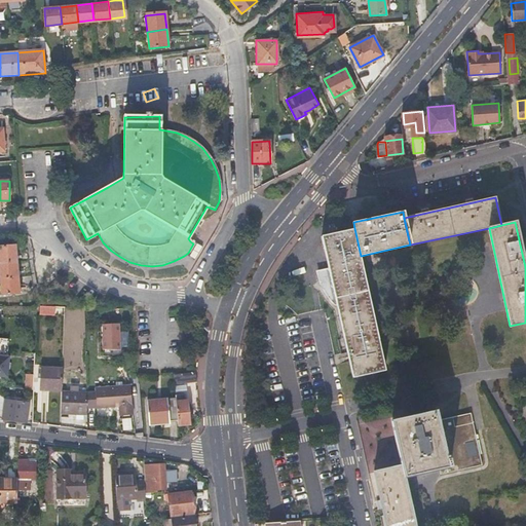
[(361,256),(354,228),(322,236),(351,377),(384,370),(361,256)]
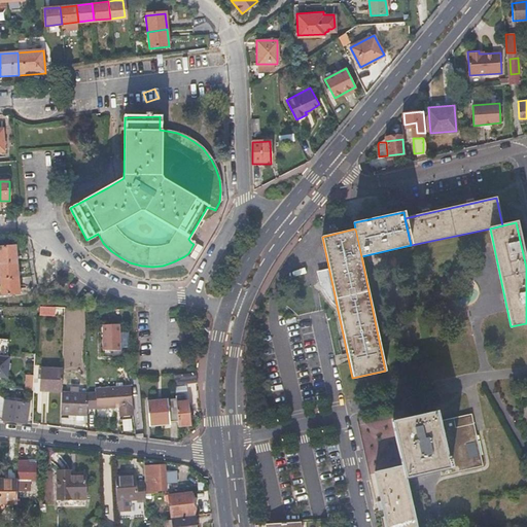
[(195,244),(188,256),(195,259),(201,246),(195,244)]
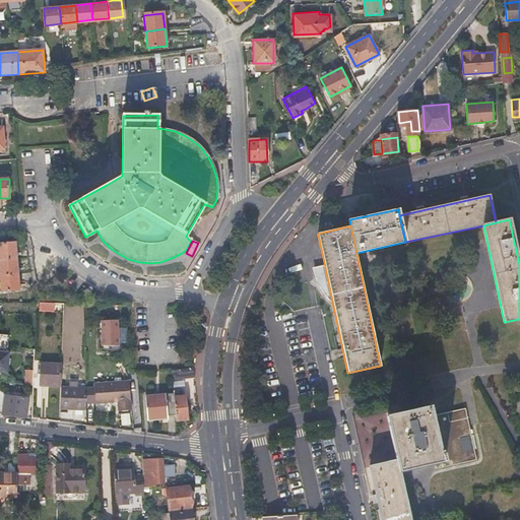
[(0,260),(16,259),(15,244),(0,244),(0,260)]
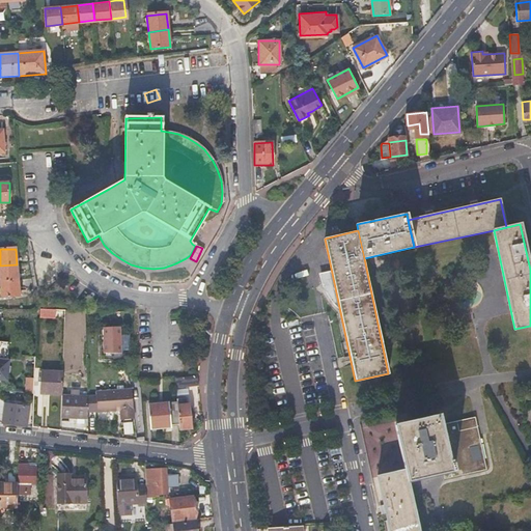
[(0,279),(0,282),(18,281),(17,264),(0,266),(0,279)]
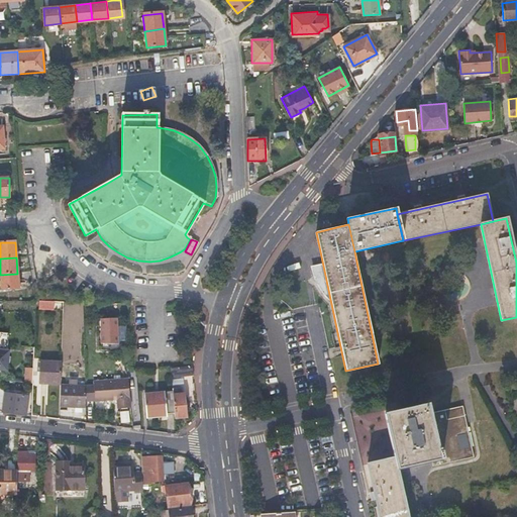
[(18,288),(17,274),(0,275),(1,289),(18,288)]
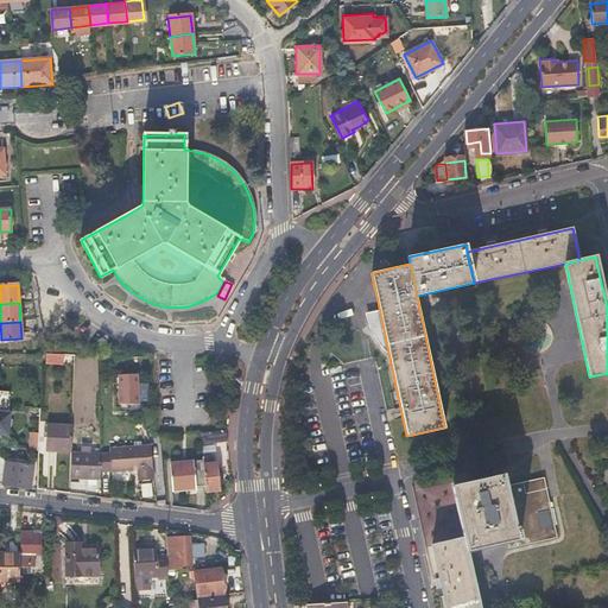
[(43,365),(62,365),(62,354),(43,354),(43,365)]
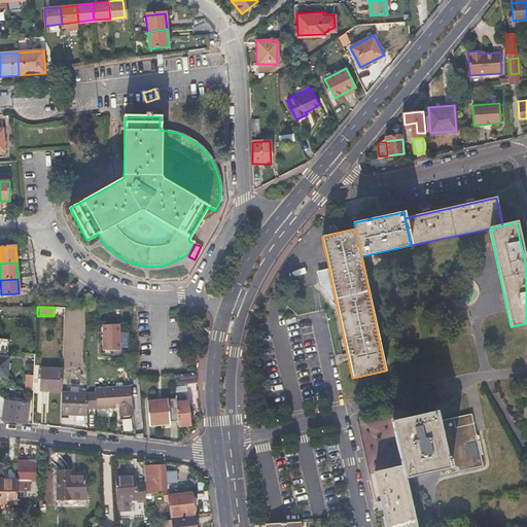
[(114,335),(114,330),(114,326),(102,326),(102,350),(110,350),(110,335),(114,335)]
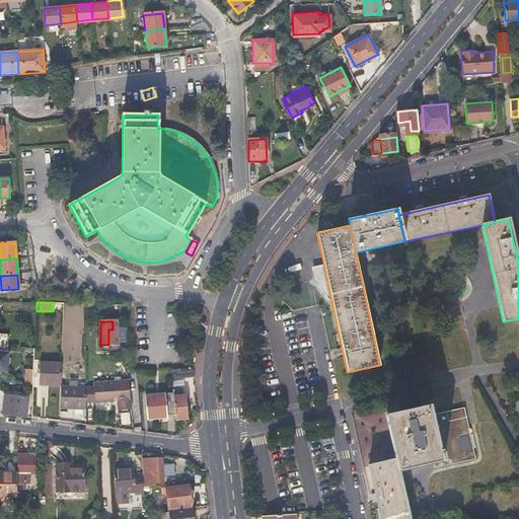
[(0,369),(7,370),(8,352),(0,351),(0,369)]
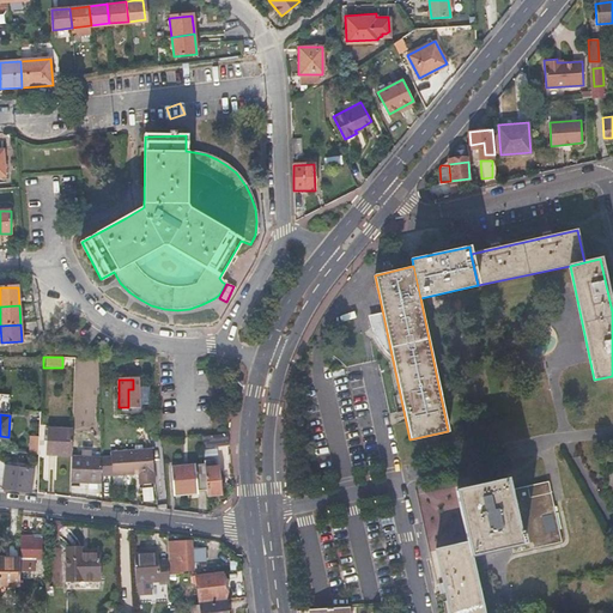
[(43,455),(56,455),(68,455),(70,429),(43,429),(43,455)]
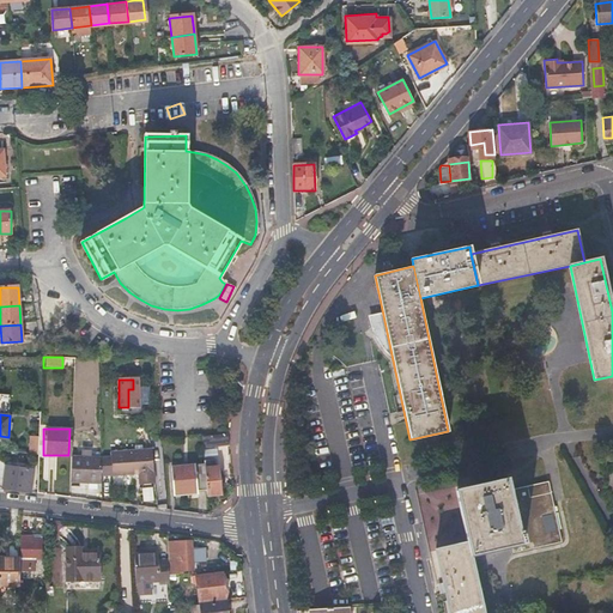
[(200,436),(201,449),(228,447),(226,435),(200,436)]
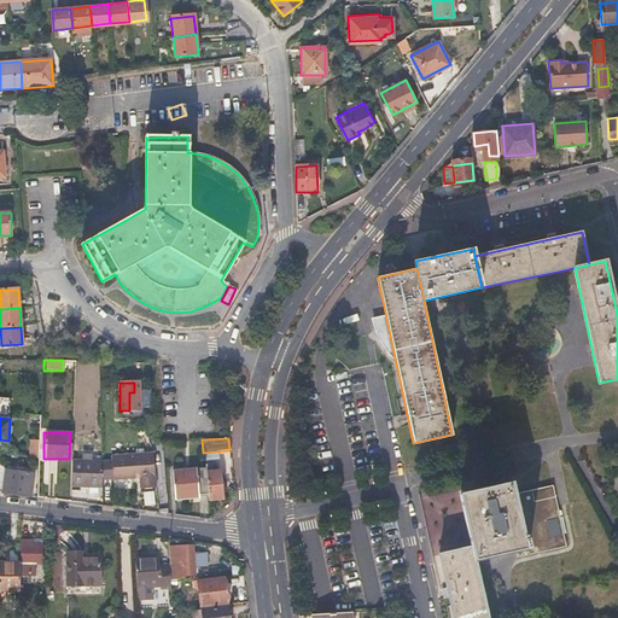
[(29,439),(27,458),(35,459),(38,439),(29,439)]
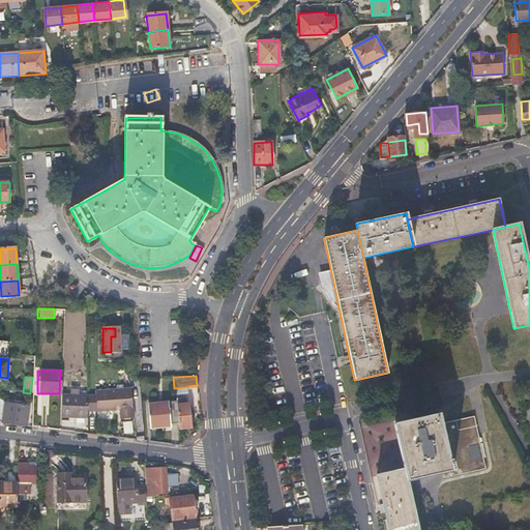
[(118,409),(118,413),(119,417),(133,416),(130,389),(129,388),(95,389),(96,410),(118,409)]
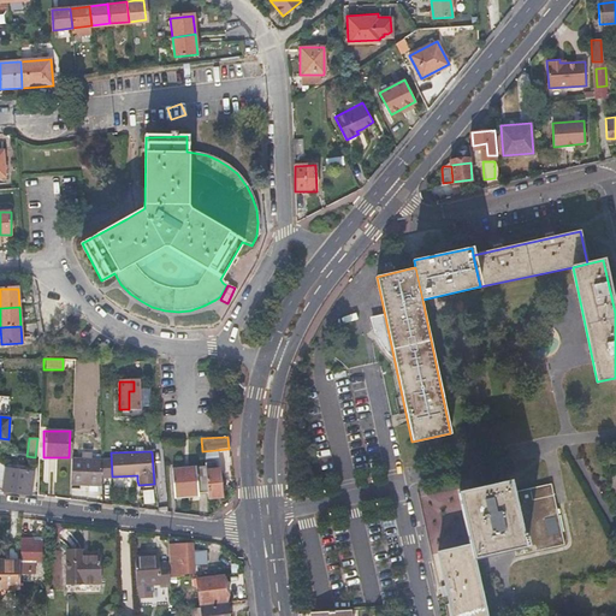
[(99,458),(84,458),(69,458),(69,484),(99,485),(99,458)]
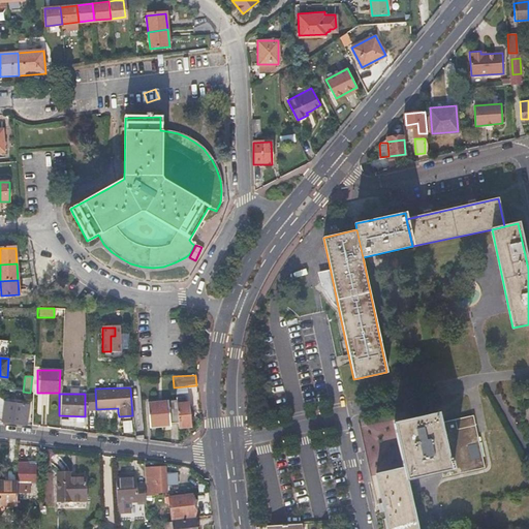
[(175,399),(178,430),(190,429),(188,404),(185,403),(184,398),(175,399)]
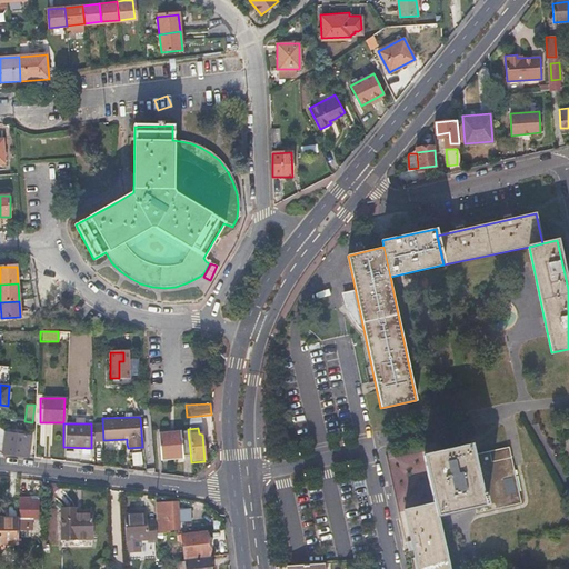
[(178,458),(177,431),(158,432),(159,459),(178,458)]
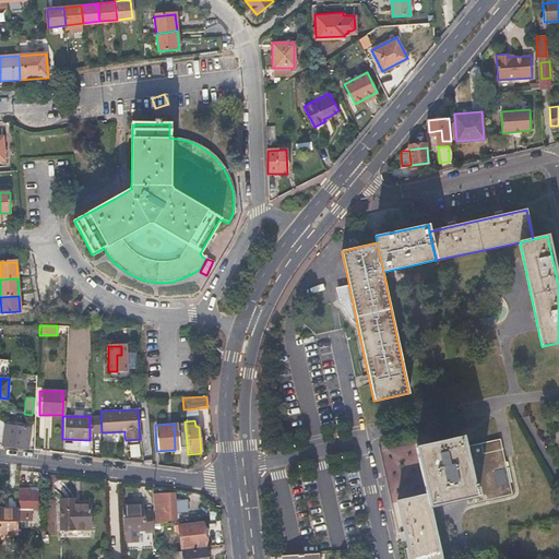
[(15,447),(15,427),(2,426),(1,444),(15,447)]
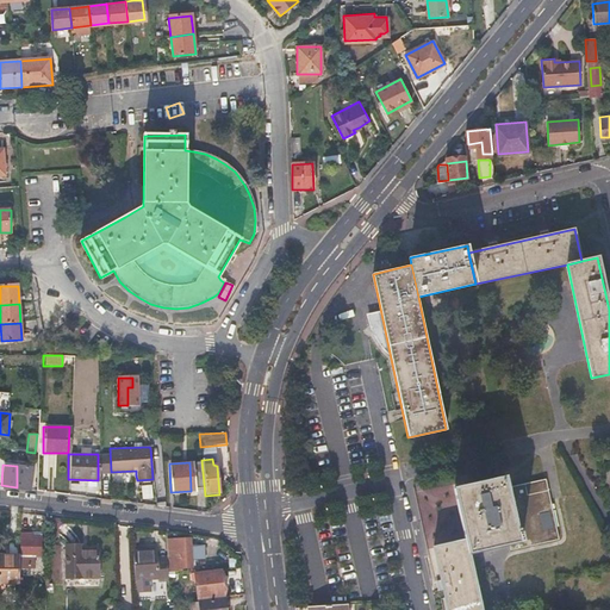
[(17,466),(17,487),(25,489),(25,483),(32,484),(32,467),(17,466)]
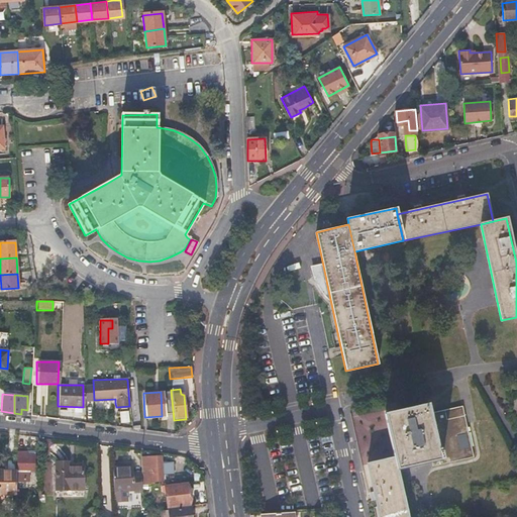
[(385,414),(395,458),(397,469),(431,460),(440,458),(431,419),(428,405),(385,414)]
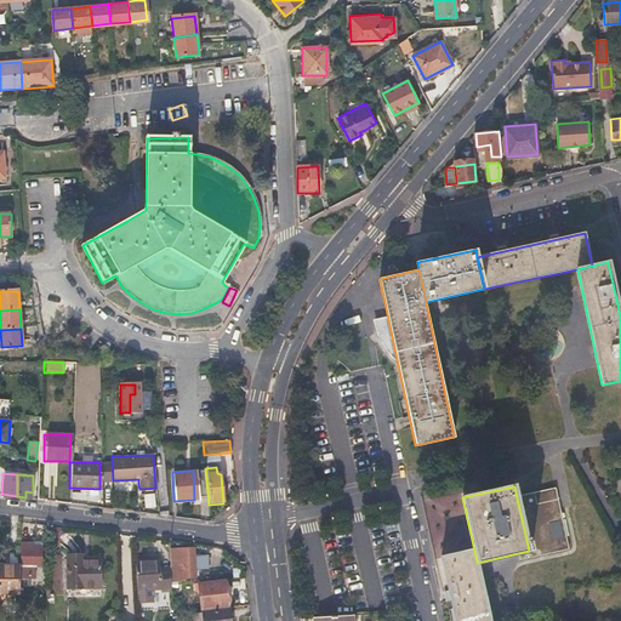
[(142,494),(142,508),(154,507),(154,494),(142,494)]
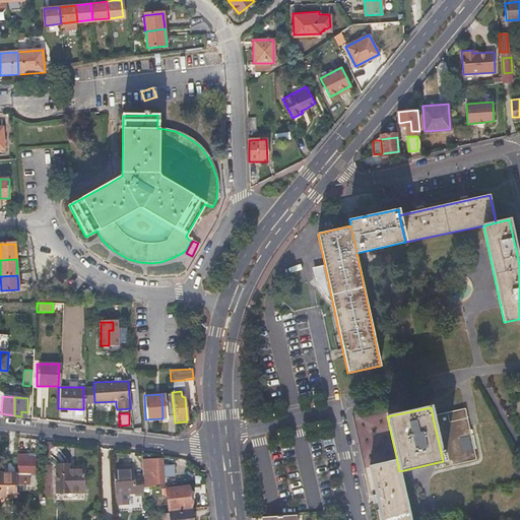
[(469,414),(434,421),(443,461),(434,463),(435,470),(479,461),(469,414)]
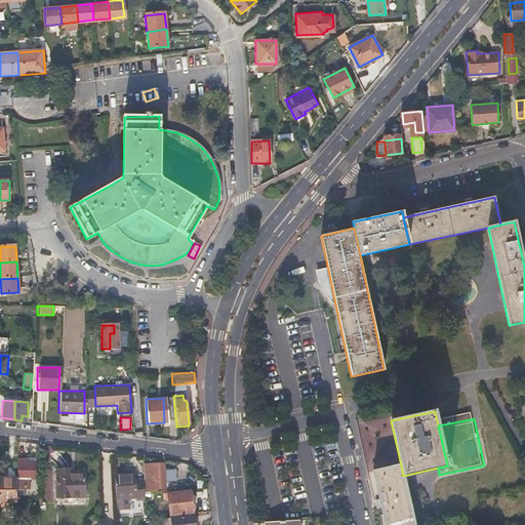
[(17,477),(16,477),(16,484),(28,484),(28,477),(35,477),(35,458),(17,458),(17,477)]
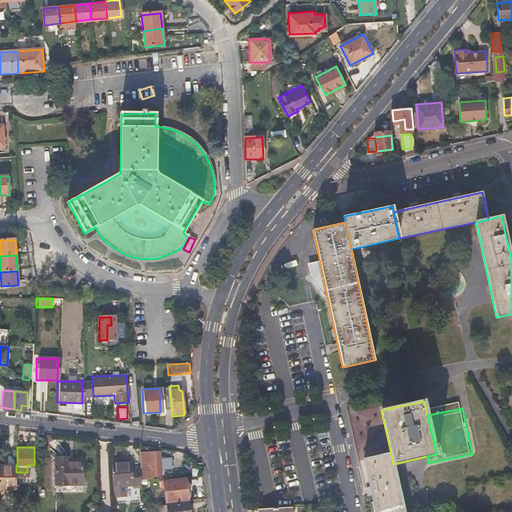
[(56,453),(56,469),(56,485),(83,484),(82,456),(69,456),(69,453),(56,453)]
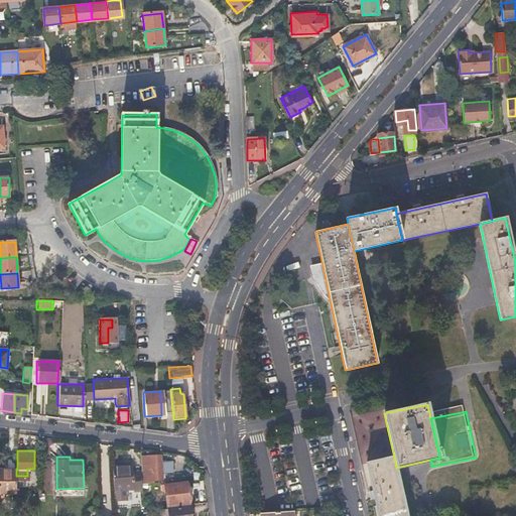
[(396,468),(394,458),(367,464),(374,493),(378,515),(406,515),(405,510),(396,468)]
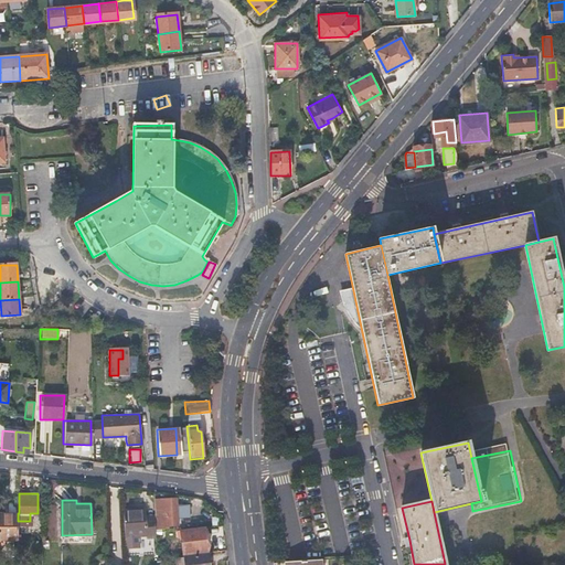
[(157,539),(156,520),(145,521),(145,515),(145,509),(124,509),(125,536),(146,535),(146,539),(157,539)]
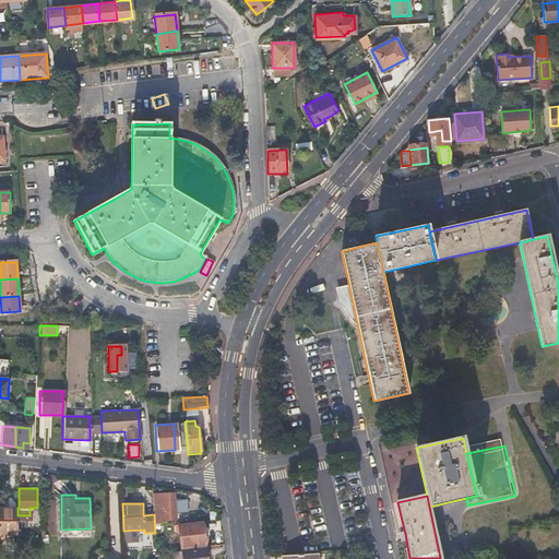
[(18,515),(18,508),(0,507),(0,532),(18,532),(18,515)]
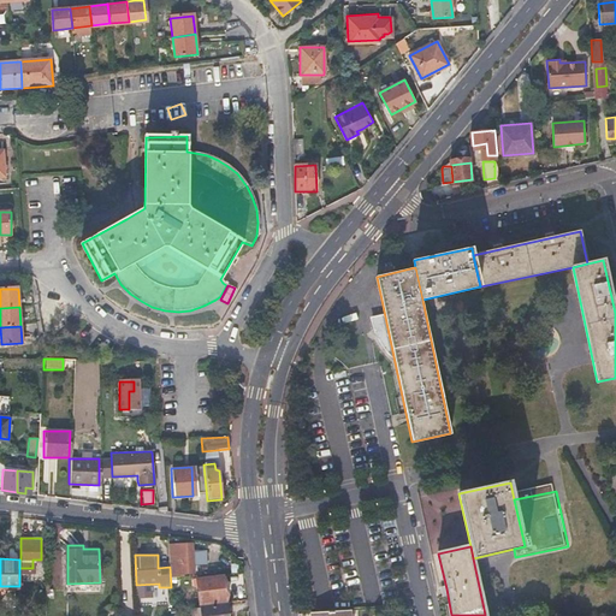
[(225,602),(224,588),(223,576),(197,578),(199,603),(225,602)]
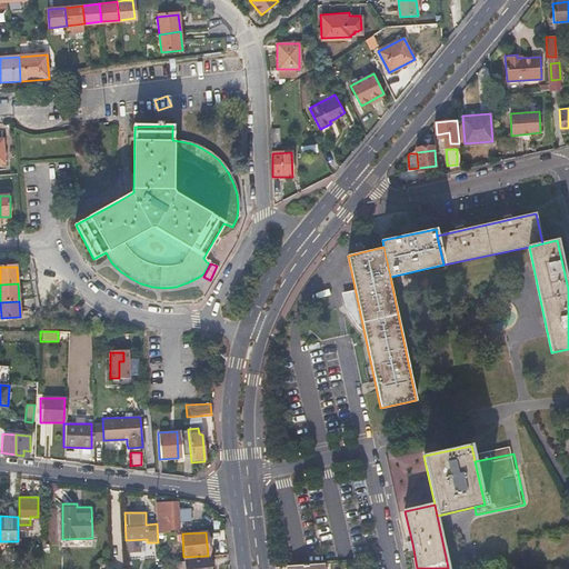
[(209,568),(208,563),(208,558),(183,561),(185,568),(205,568),(209,568)]
